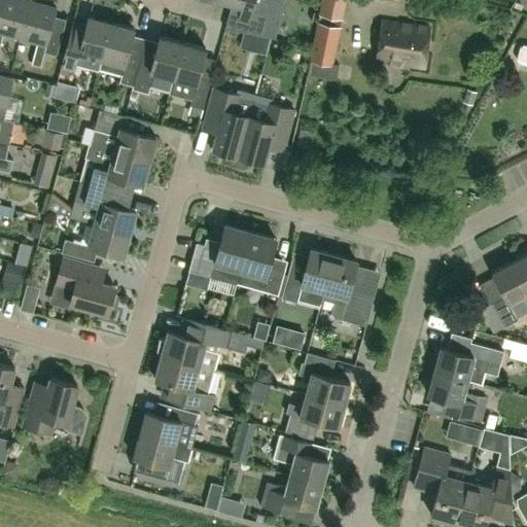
[(25,0),(2,0),(0,10),(0,42),(2,34),(20,39),(30,1),(25,0)]
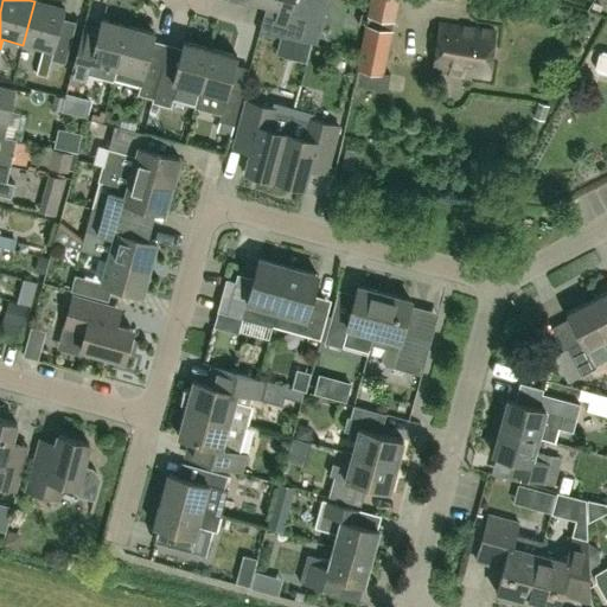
[(315,0),(251,0),(276,7),(274,16),(285,19),(280,36),(315,43),(323,19),(311,16),(315,0)]
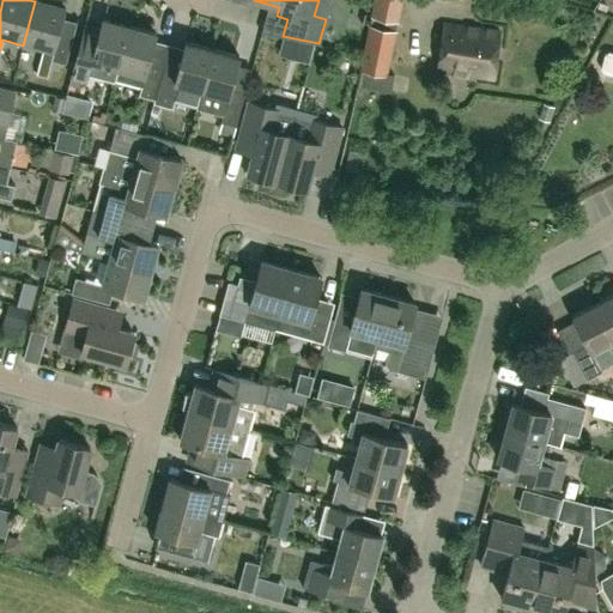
[(374,0),(357,84),(390,90),(394,74),(387,73),(401,0),(374,0)]
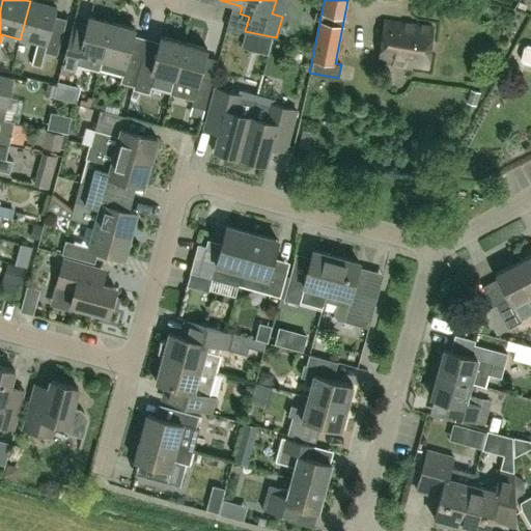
[(56,8),(30,1),(20,39),(36,44),(31,64),(40,67),(44,53),(56,56),(65,21),(54,17),(56,8)]
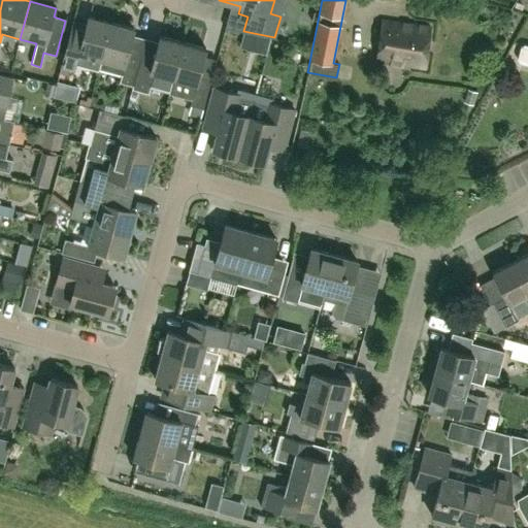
[(100,59),(109,23),(87,17),(79,42),(67,38),(60,66),(72,70),(77,53),(100,59)]
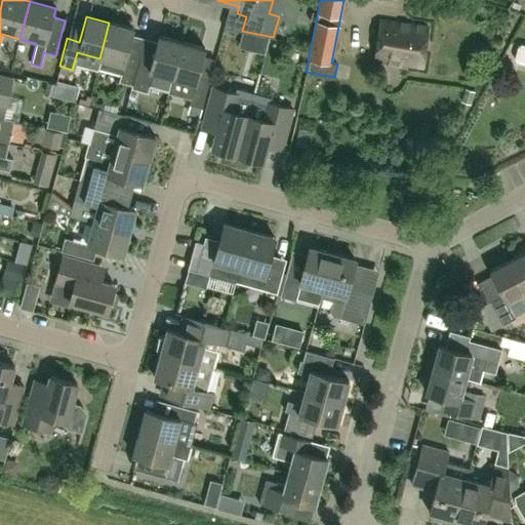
[(373,61),(421,68),(428,28),(380,19),(373,61)]
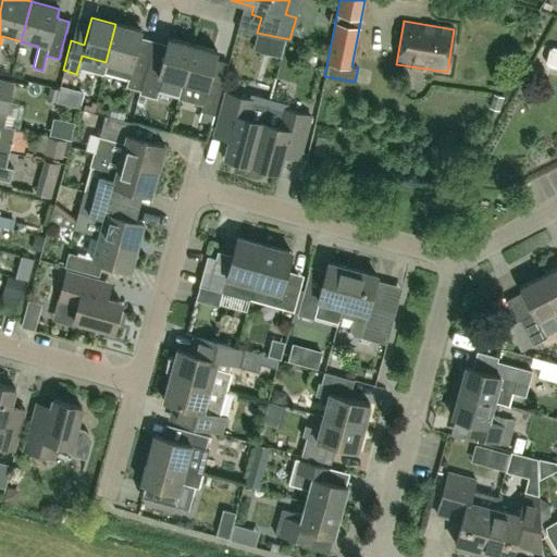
[(115,24),(106,62),(102,72),(126,78),(124,87),(138,90),(146,61),(133,58),(140,31),(115,24)]
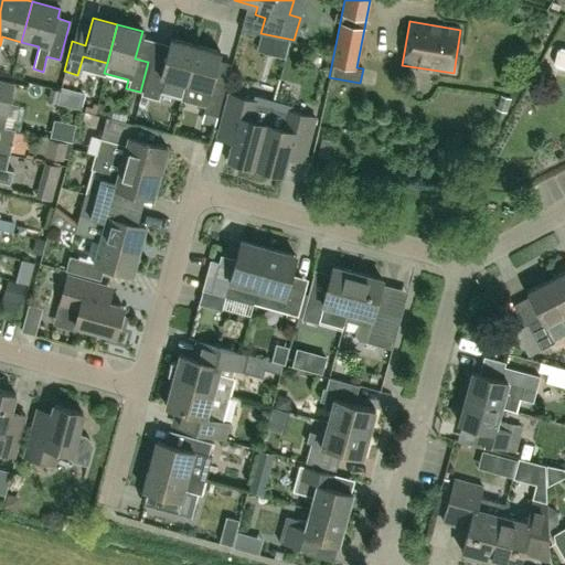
[(148,62),(140,92),(139,95),(157,99),(159,91),(181,97),(184,84),(183,83),(193,45),(169,39),(162,65),(149,62),(148,62)]
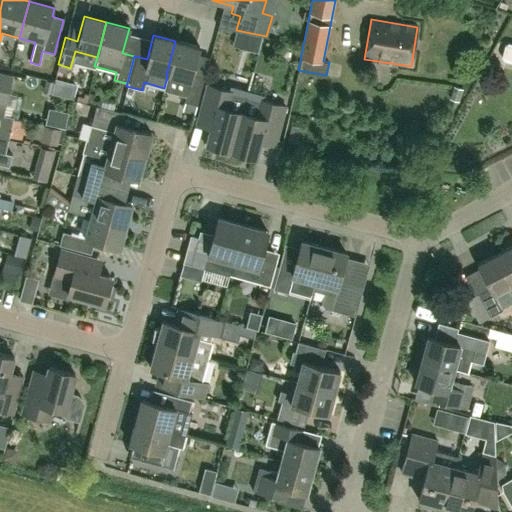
[(198,47),(175,41),(166,75),(189,82),(183,101),(196,105),(203,78),(191,75),(198,47)]
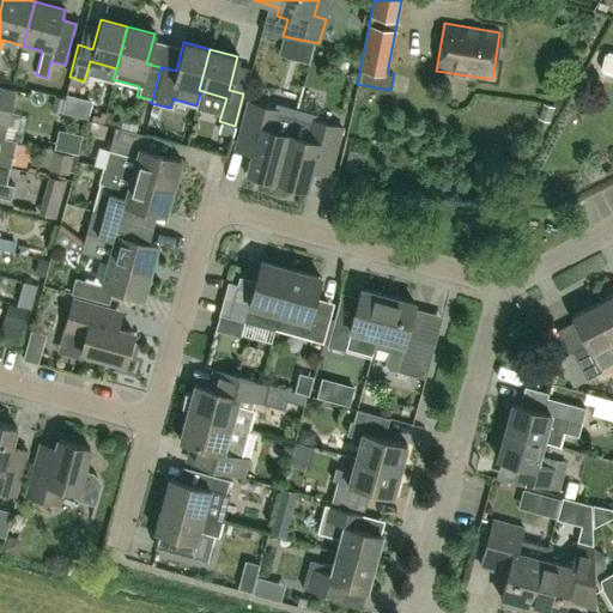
[(612,52),(610,52),(606,54),(602,68),(605,72),(612,73),(612,52)]
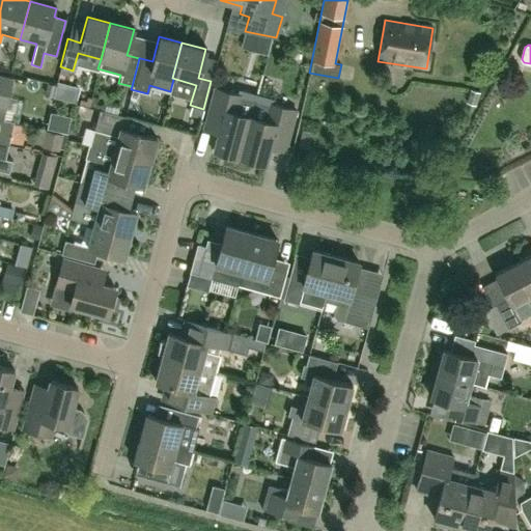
[(0,119),(14,122),(2,119),(5,108),(11,79),(0,75),(0,119)]
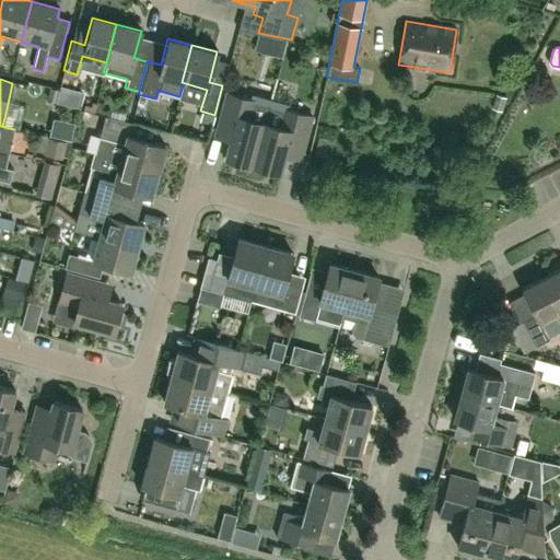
[(251,96),(249,101),(225,94),(217,130),(231,133),(225,153),(223,152),(221,160),(233,163),(233,160),(252,165),(269,101),(251,96)]
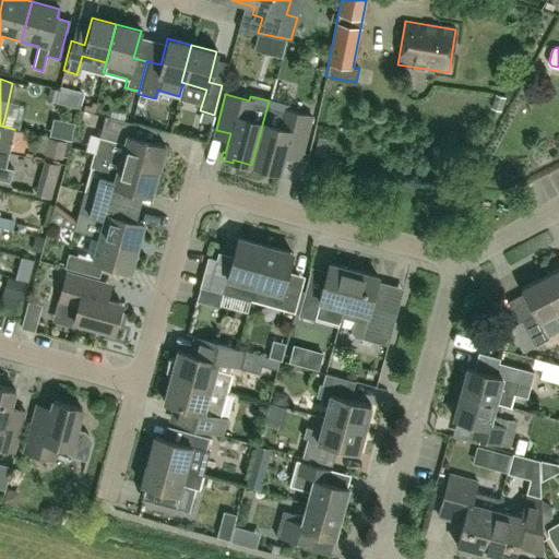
[(491,107),(501,111),(506,97),(495,94),(491,107)]
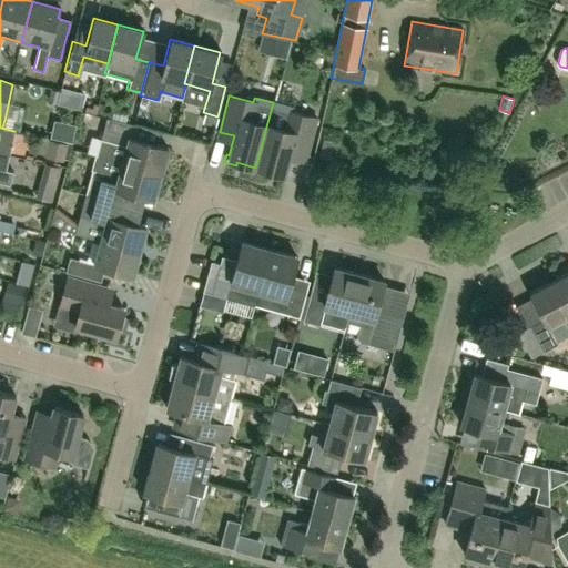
[(273,102),(255,168),(275,173),(274,175),(284,178),(286,171),(284,170),(290,151),(305,154),(314,119),(290,112),(292,108),(273,102)]
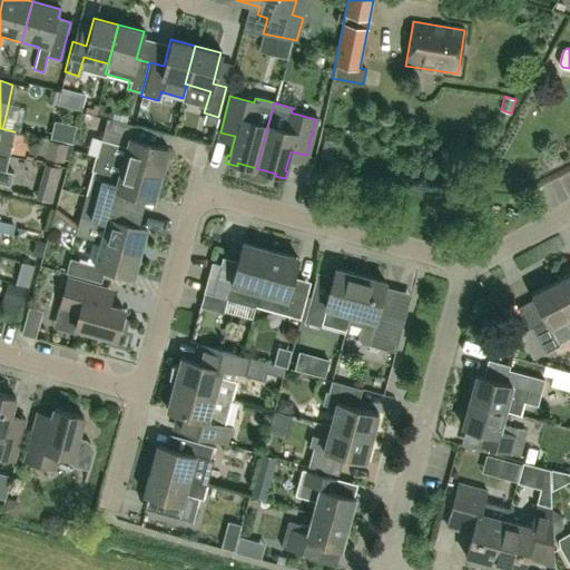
[(107,119),(97,156),(160,173),(167,147),(133,138),(136,127),(107,119)]
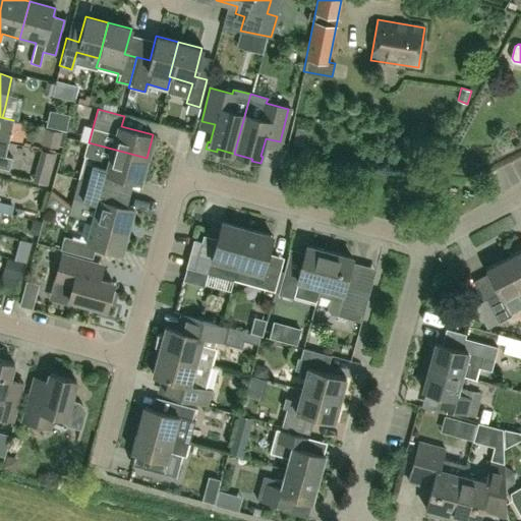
[(68,115),(49,110),(45,126),(65,130),(68,115)]
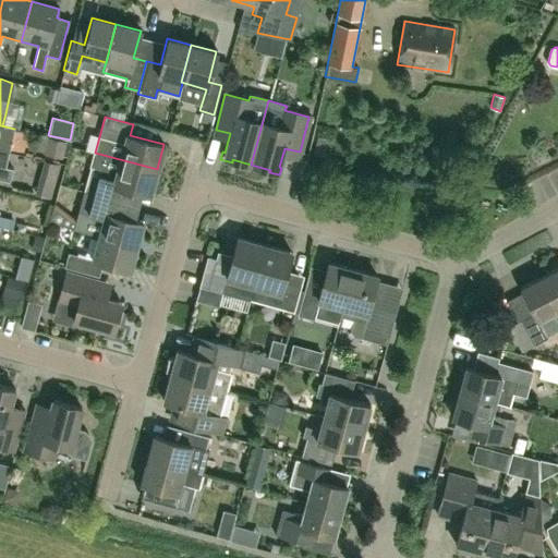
[(14,129),(0,125),(0,150),(9,153),(14,129)]
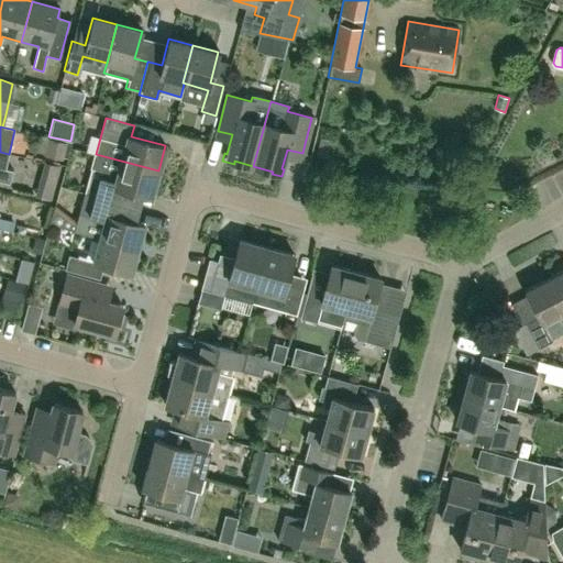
[(14,146),(31,152),(37,133),(20,128),(14,146)]
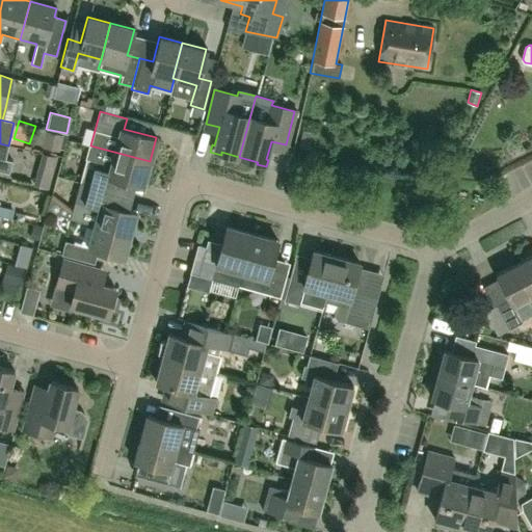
[(60,152),(63,136),(37,130),(34,143),(42,145),(41,147),(60,152)]
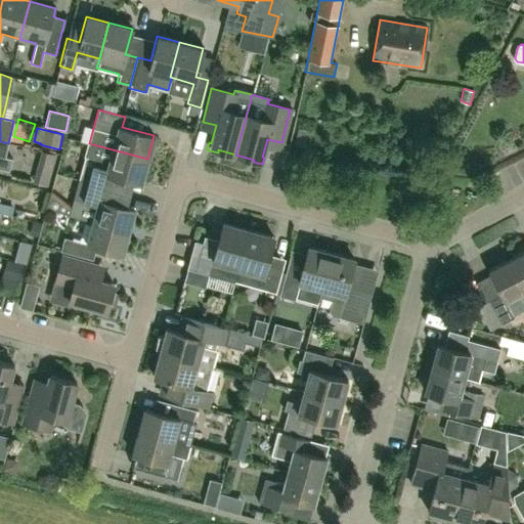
[(309,149),(312,131),(299,128),(296,146),(309,149)]
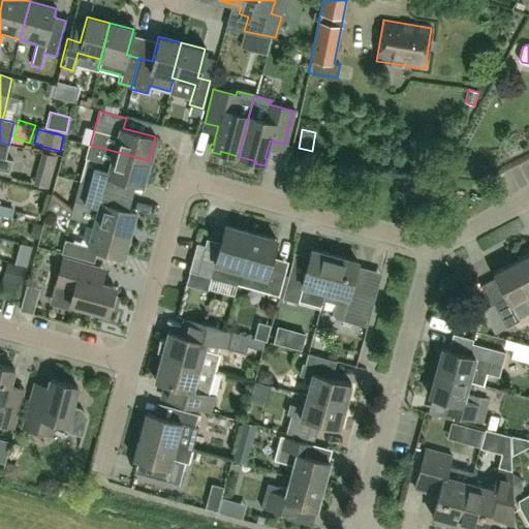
[(8,145),(0,143),(0,170),(8,173),(11,160),(4,159),(8,145)]
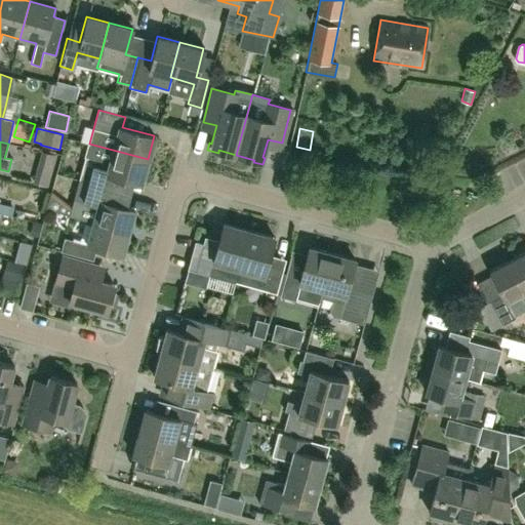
[(85,157),(78,179),(112,189),(115,176),(142,184),(148,159),(89,144),(87,144),(87,145),(84,157),(85,157)]
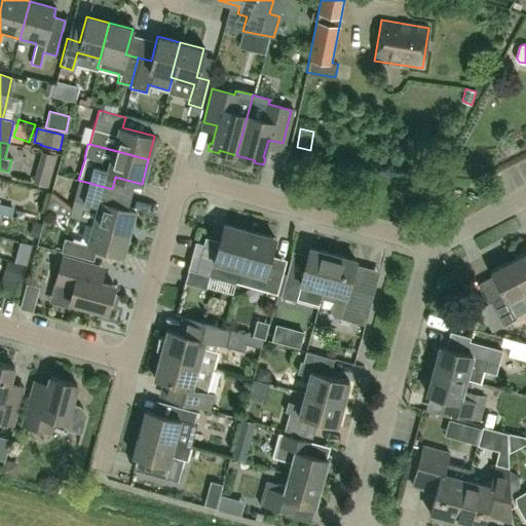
[(48,187),(52,173),(40,170),(36,184),(48,187)]
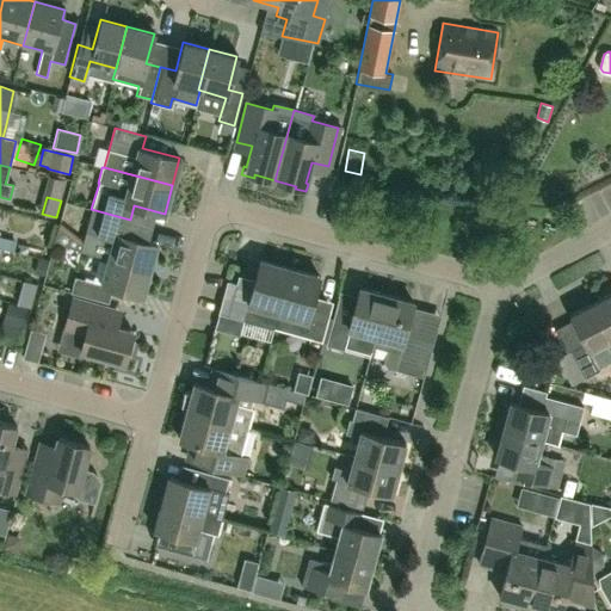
[(91,209),(86,230),(80,251),(107,258),(149,269),(155,242),(125,234),(130,220),(91,209)]
